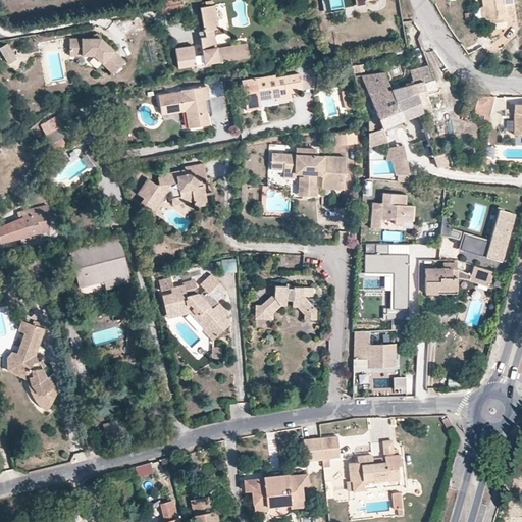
[(166,0),(159,1),(161,12),(181,9),(180,0),(166,0)]
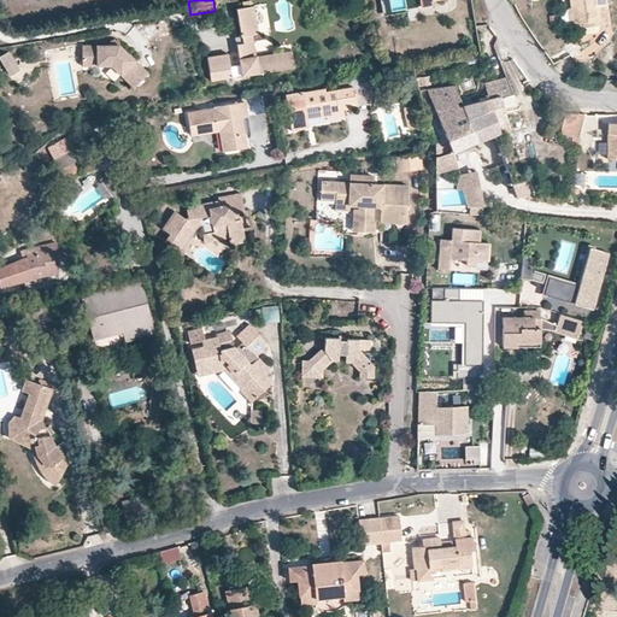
[(606,0),(569,0),(573,25),(583,23),(588,23),(589,27),(598,25),(595,9),(607,6),(606,0)]
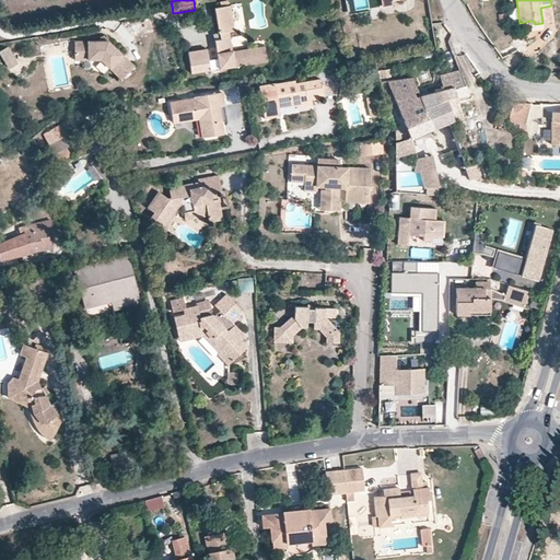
[(235,31),(231,6),(216,9),(221,34),(222,39),(216,41),(219,59),(209,60),(211,69),(220,68),(221,71),(229,70),(229,68),(269,59),(267,46),(234,51),(231,32),(235,31)]
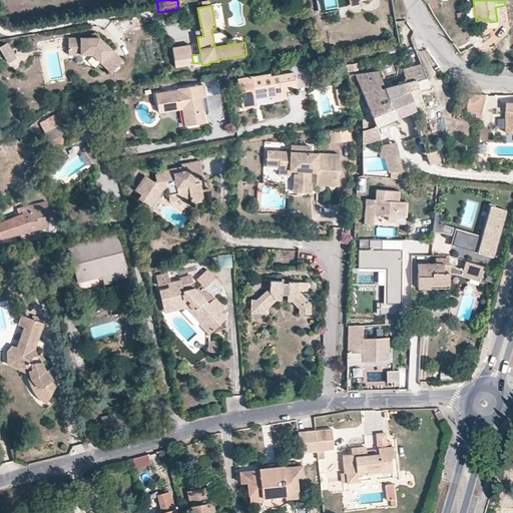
[(69,55),(80,55),(93,55),(102,62),(115,73),(126,60),(100,37),(69,38),(69,55)]
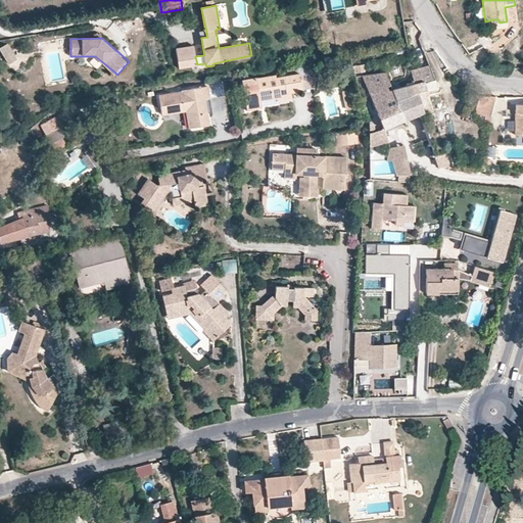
[(20,56),(15,48),(10,51),(6,44),(0,46),(0,51),(7,63),(20,56)]
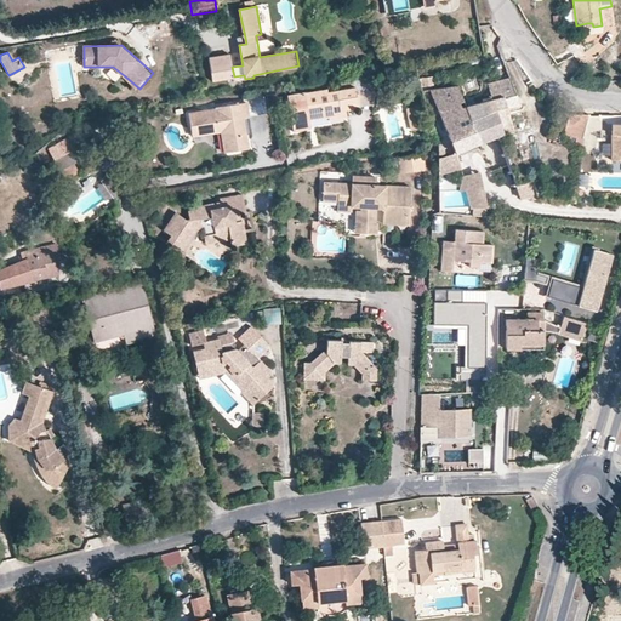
[(232,67),(231,55),(209,58),(212,81),(234,78),(234,77),(232,67)]
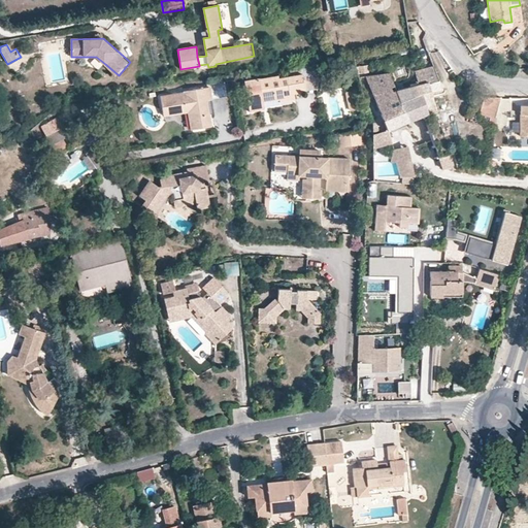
[(287,69),(288,76),(301,74),(300,66),(287,69)]
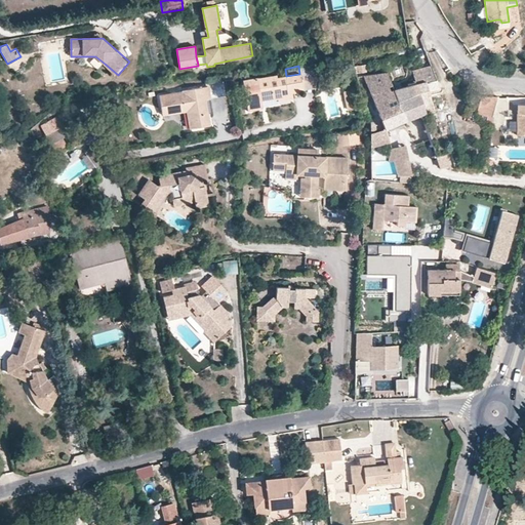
[(396,77),(404,75),(403,66),(394,68),(396,77)]
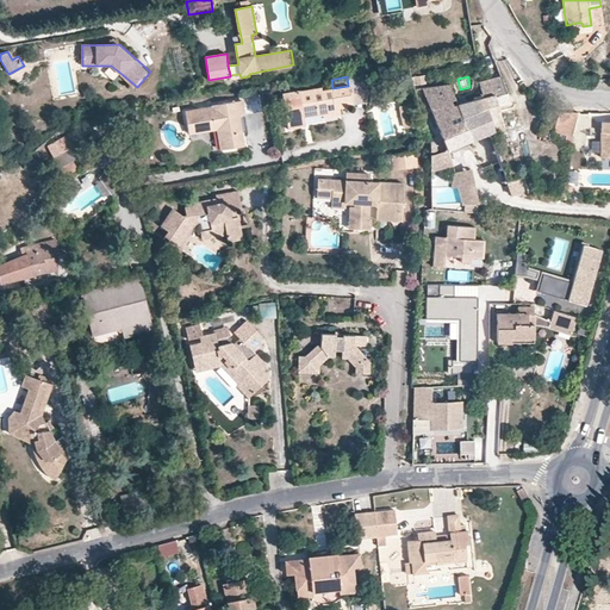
[(508,94),(502,79),(479,86),(483,98),(496,95),(508,94)]
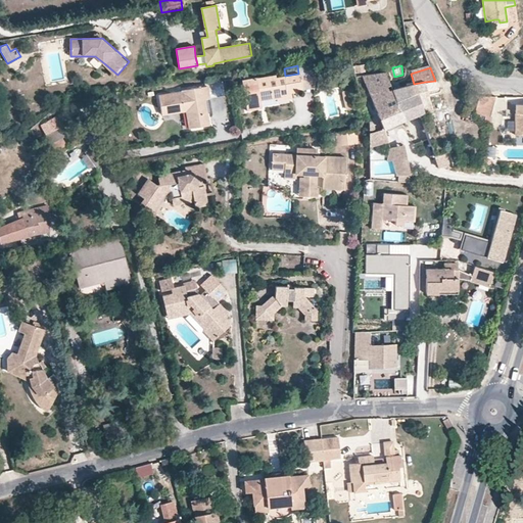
[(362,76),(382,128),(403,120),(388,87),(385,72),(362,76)]
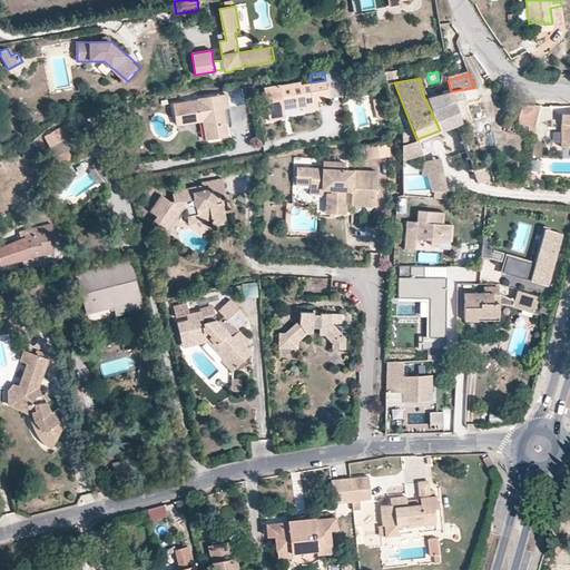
[(283,117),(283,110),(300,107),(301,110),(316,107),(315,100),(328,99),(325,80),(311,82),(298,85),(298,81),(263,88),(267,120),(283,117)]
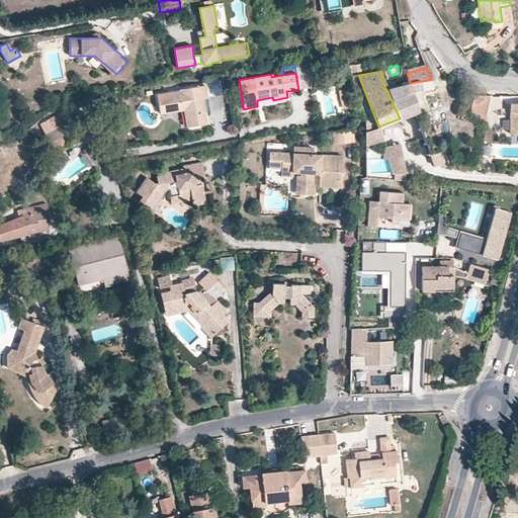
[(410,92),(412,91),(423,90),(421,81),(410,83),(408,83),(410,92)]
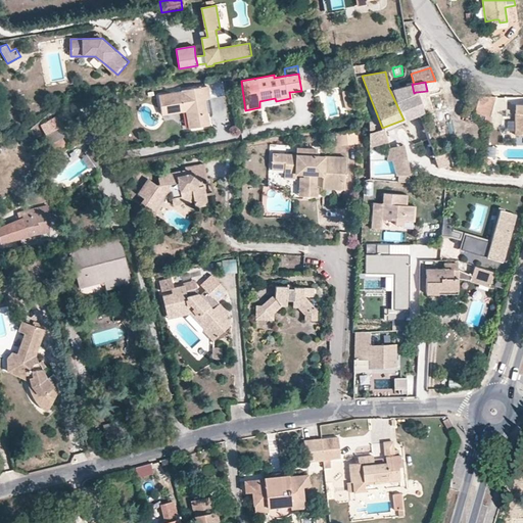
[(388,87),(403,120),(422,111),(416,92),(414,93),(412,84),(388,87)]
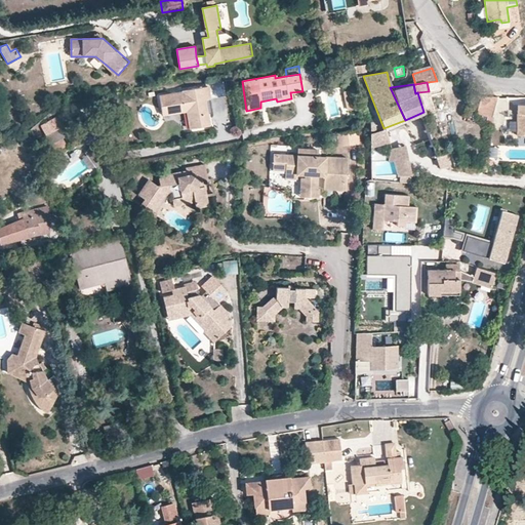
[(161,115),(163,115),(186,111),(189,127),(189,128),(204,125),(200,101),(205,98),(208,98),(206,86),(182,90),(182,91),(158,95),(161,115)]
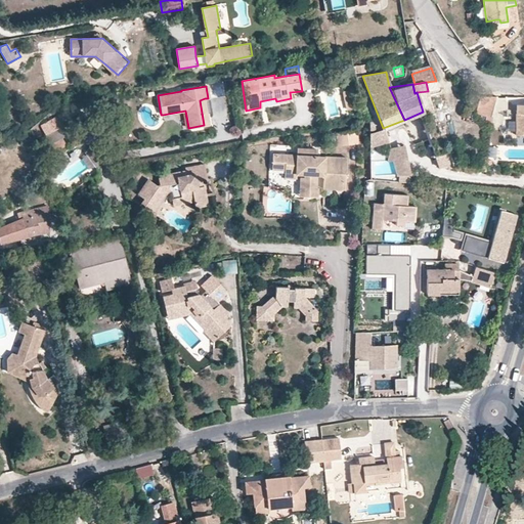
[(491,96),(480,96),(476,110),(491,110),(491,96)]
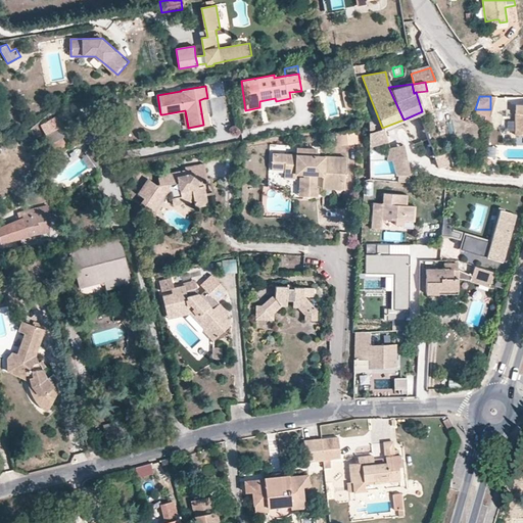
[(204,98),(199,100),(203,125),(208,125),(204,98)]
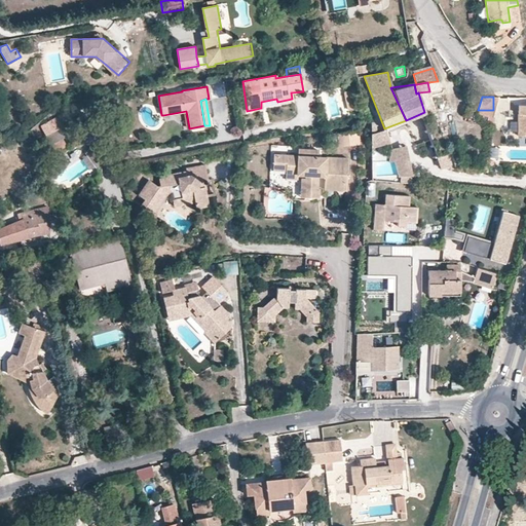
[(416,139),(425,136),(420,122),(411,125),(416,139)]
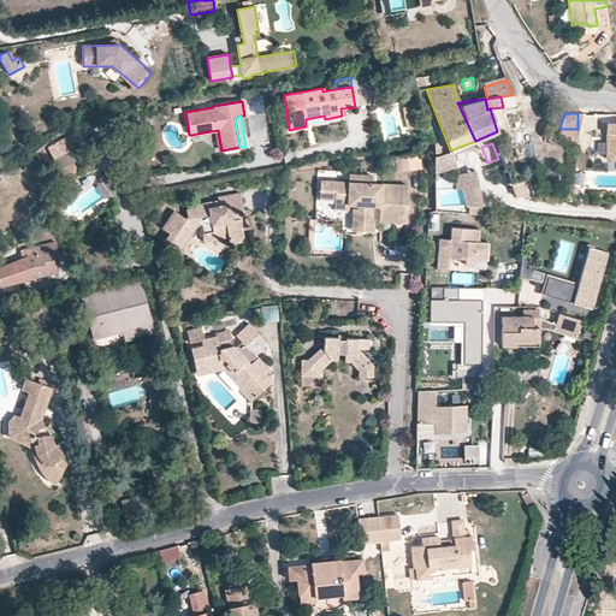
[(80,159),(73,148),(53,159),(63,178),(77,171),(73,163),(80,159)]
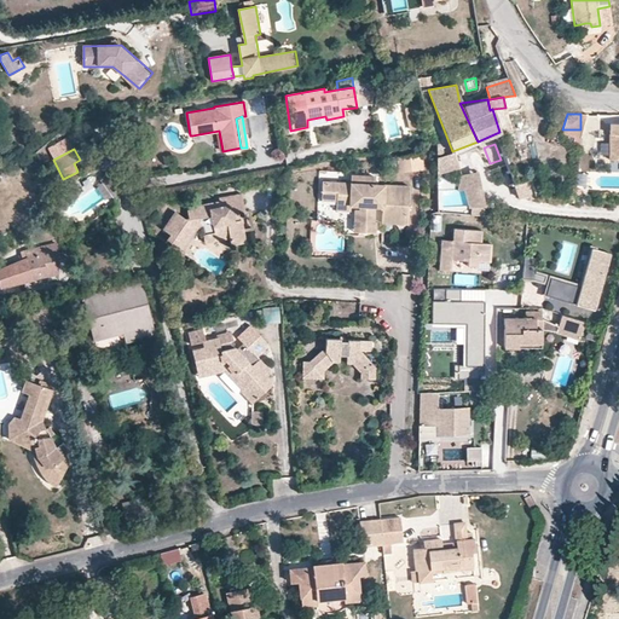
[(456,155),(437,161),(441,177),(461,171),(456,155)]
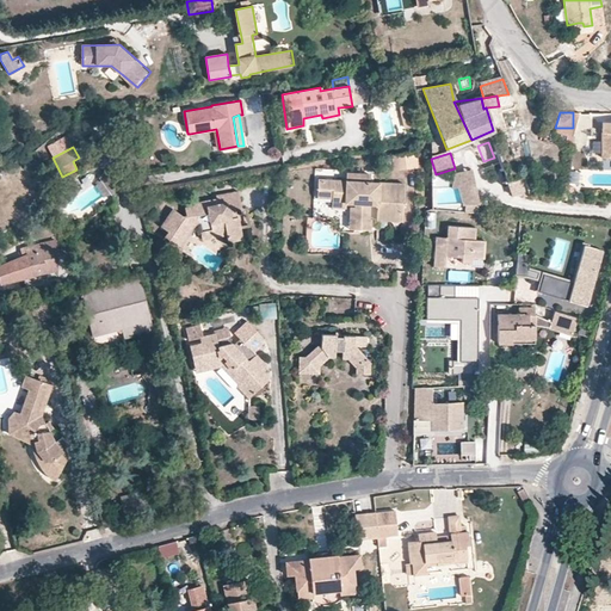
[(392,156),(393,172),(419,171),(418,155),(392,156)]
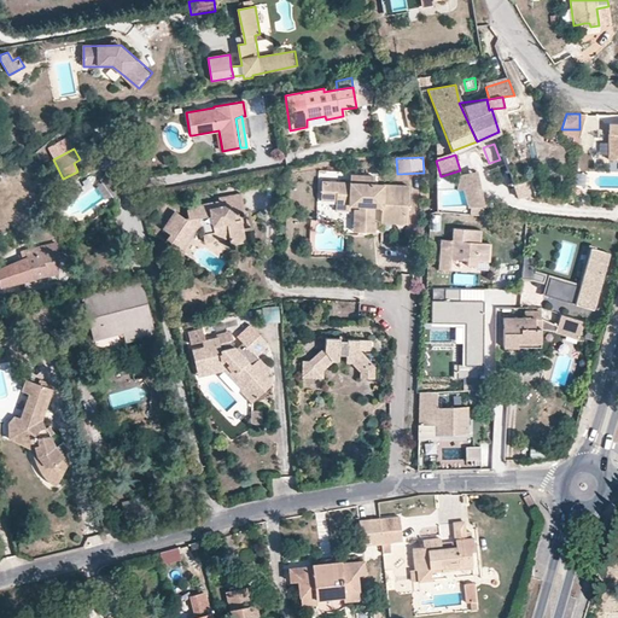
[(478,173),(461,176),(459,191),(465,191),(468,209),(485,205),(478,173)]
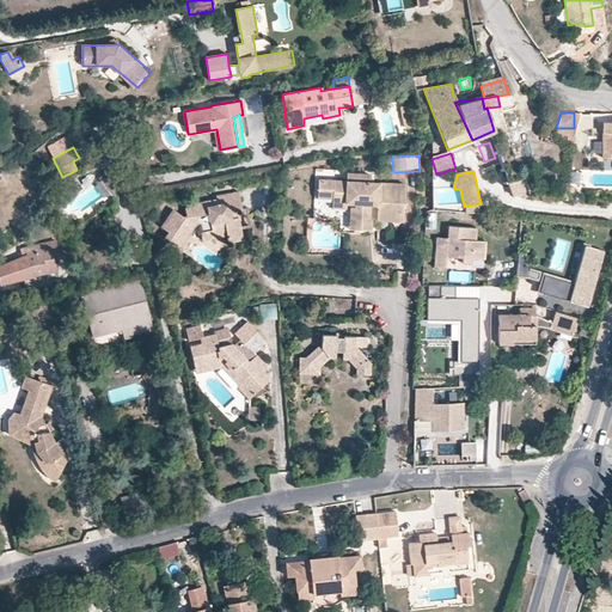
[(369,204),(371,181),(371,173),(360,173),(360,176),(346,176),(346,179),(319,179),(318,197),(334,197),(334,202),(347,203),(348,197),(357,197),(356,207),(353,207),(353,219),(356,220),(356,230),(371,231),(372,220),(368,219),(369,204)]
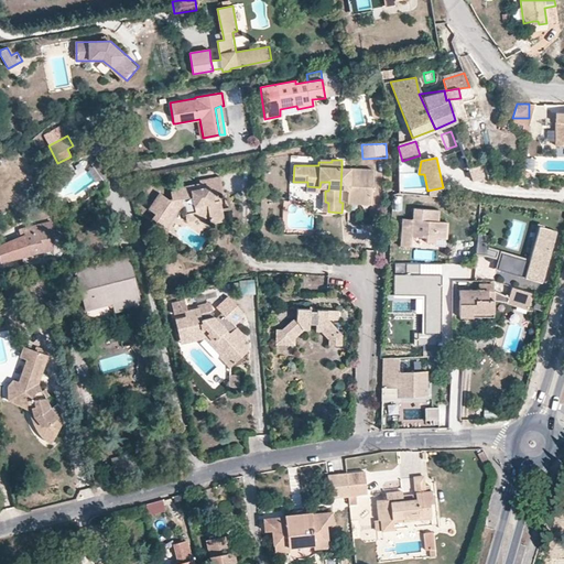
[(100,164),(95,170),(106,182),(111,176),(100,164)]
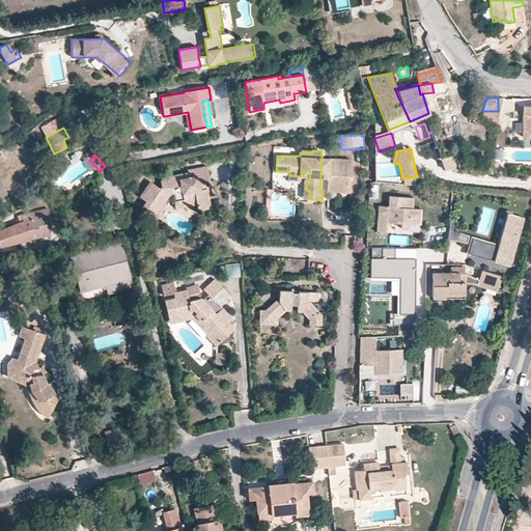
[(347,191),(350,158),(328,157),(327,178),(327,190),(347,191)]
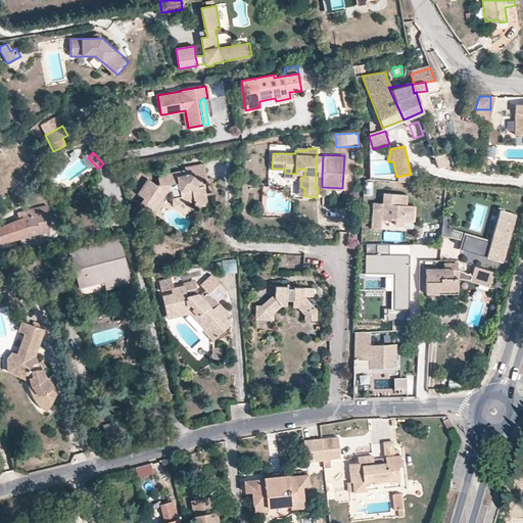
[(185,172),(186,176),(175,178),(174,174),(167,175),(167,177),(157,179),(159,186),(158,187),(156,187),(148,180),(137,194),(142,198),(139,202),(143,205),(147,209),(152,201),(154,202),(159,195),(162,197),(167,196),(167,197),(168,201),(178,199),(178,202),(190,199),(191,203),(192,209),(205,207),(202,188),(196,189),(194,183),(201,182),(206,181),(203,165),(185,169),(185,172)]
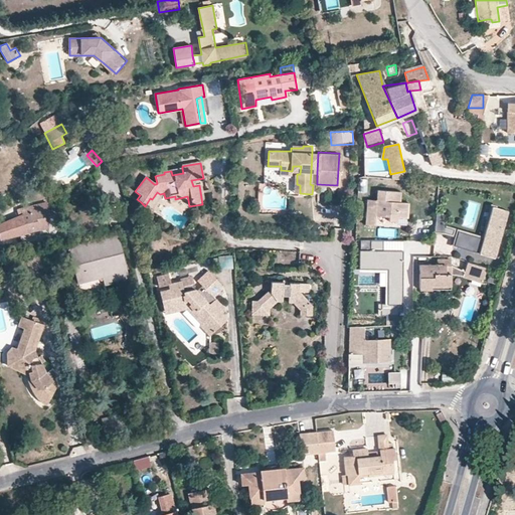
[(386,216),(387,214),(390,214),(390,221),(398,221),(398,217),(408,218),(409,202),(397,201),(398,191),(377,190),(376,200),(367,200),(365,225),(375,225),(376,215),(386,216)]
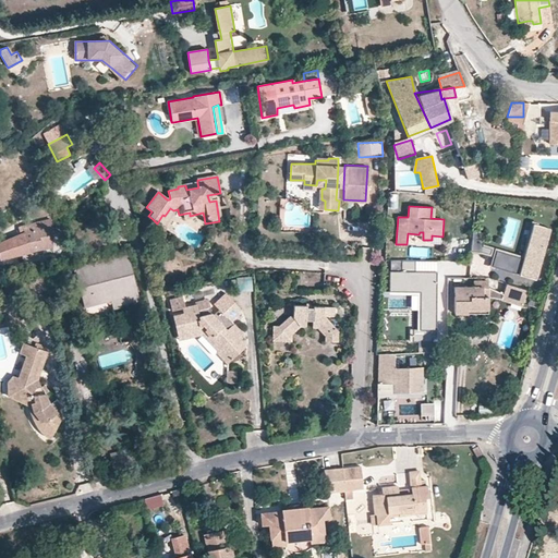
[(165,216),(162,215),(157,223),(161,227),(173,210),(170,208),(165,216)]
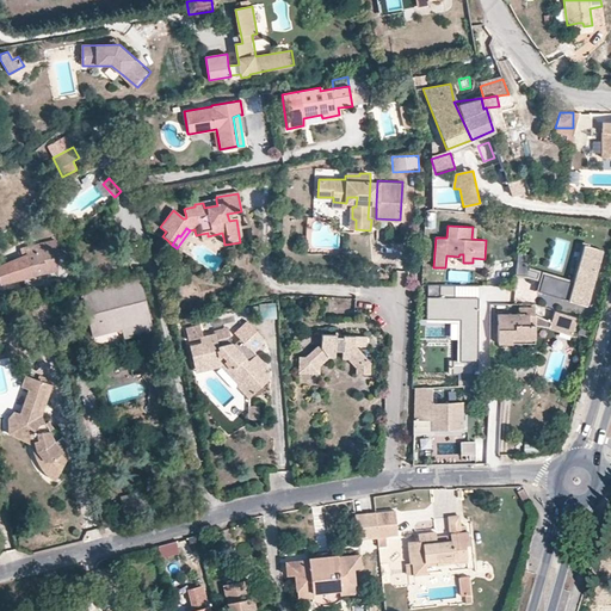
[(196,235),(197,244),(223,238),(222,233),(208,236),(208,233),(196,235)]
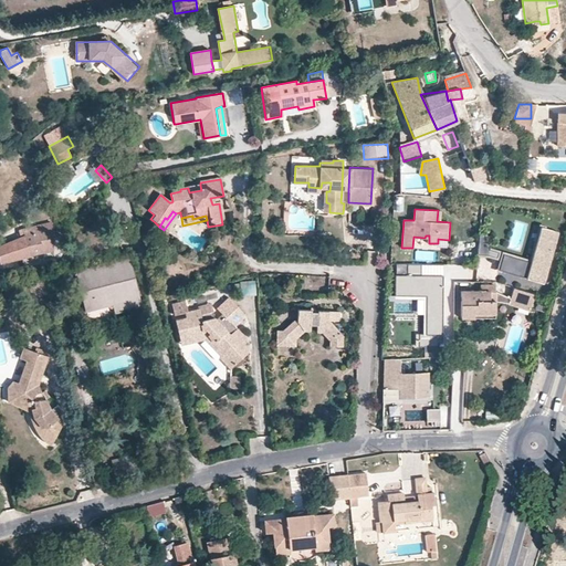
[(17,231),(20,238),(0,247),(0,263),(30,255),(51,245),(49,232),(54,230),(46,217),(17,231)]
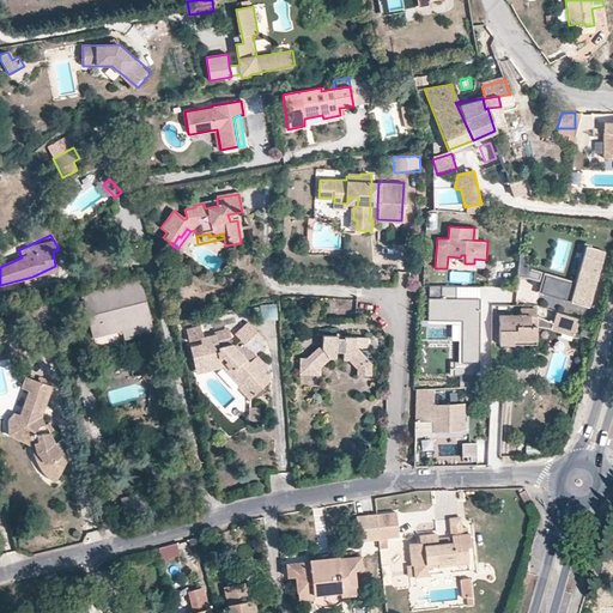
[(604,252),(586,246),(575,284),(545,274),(540,291),(588,305),(604,252)]
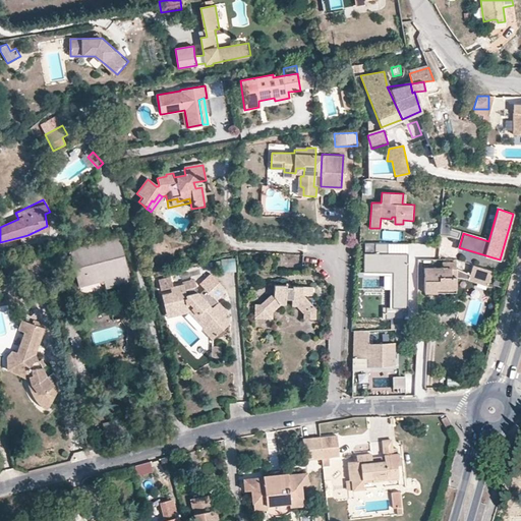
[(452,217),(441,216),(440,233),(458,235),(458,230),(451,229),(452,217)]
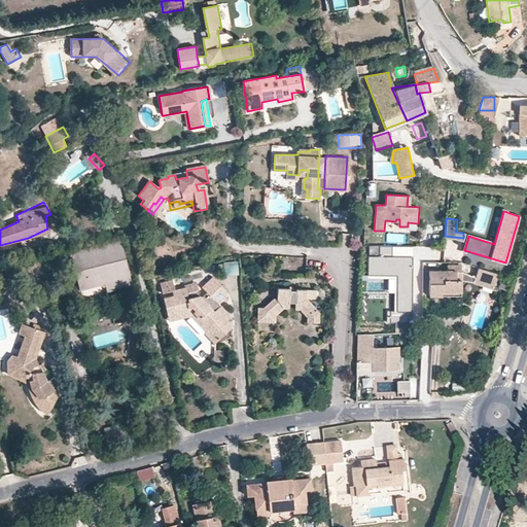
[(0,245),(0,247),(1,253),(30,245),(28,238),(0,245)]
